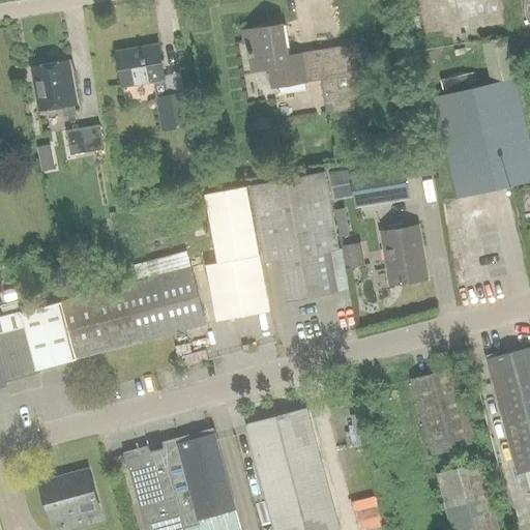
[(328,113),(370,107),(359,46),(287,57),(282,25),(242,31),(244,42),(248,42),(254,71),(270,68),(272,87),(323,79),(328,113)]
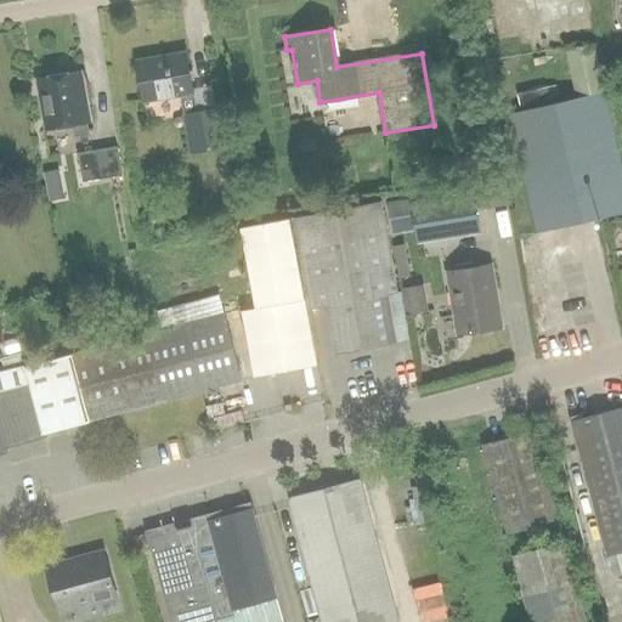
[(197,112),(193,92),(186,52),(137,61),(145,101),(181,95),(191,153),(224,148),(218,108),(197,112)]
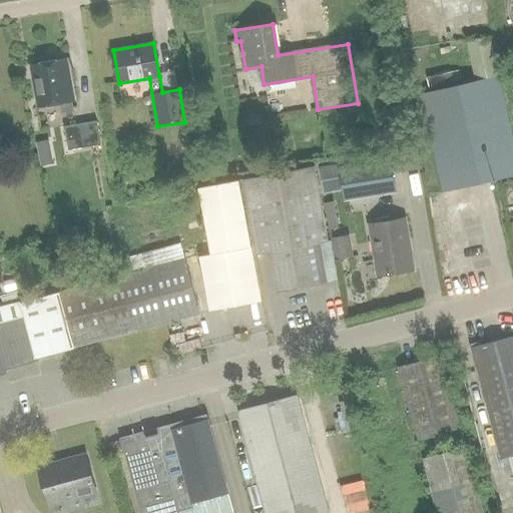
[(62,113),(73,111),(64,59),(33,64),(41,107),(60,103),(62,113)]
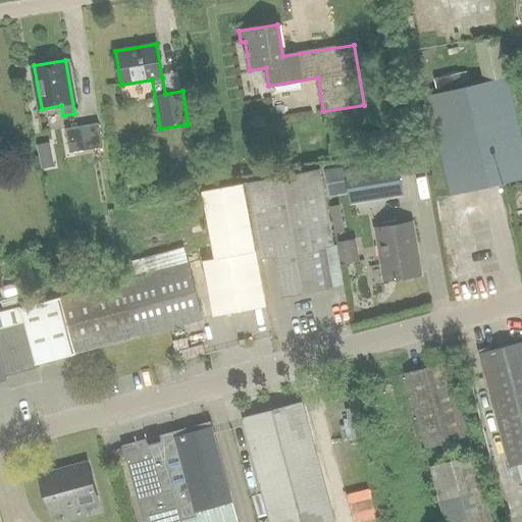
[(451,196),(521,179),(521,140),(508,77),(427,96),(451,196)]
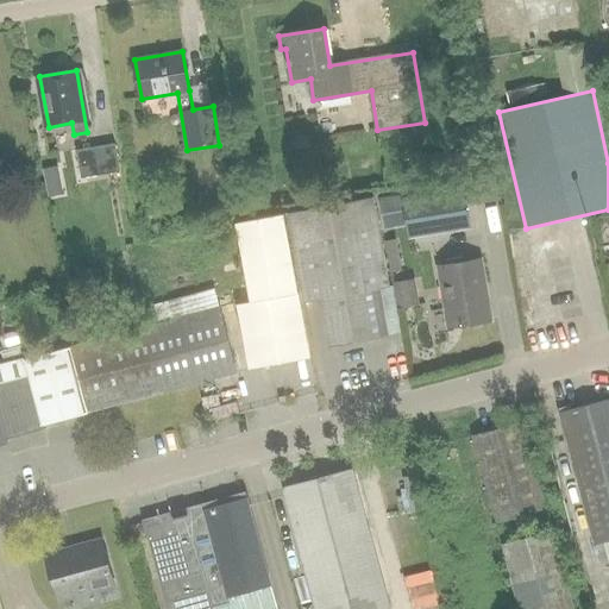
[(114,144),(76,150),(81,177),(119,171),(114,144)]
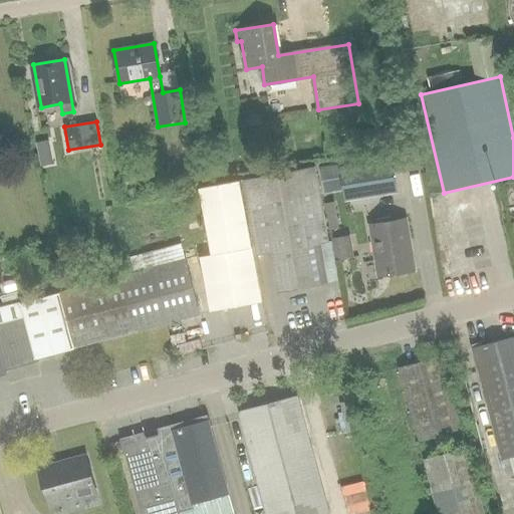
[(50,155),(47,142),(35,144),(38,157),(50,155)]
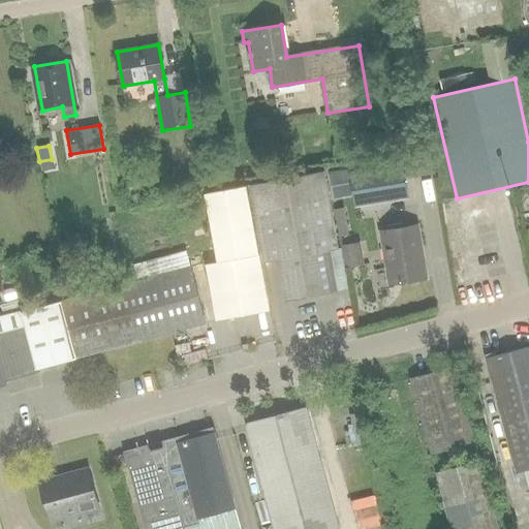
[(355,207),(408,197),(403,164),(350,174),(355,207)]
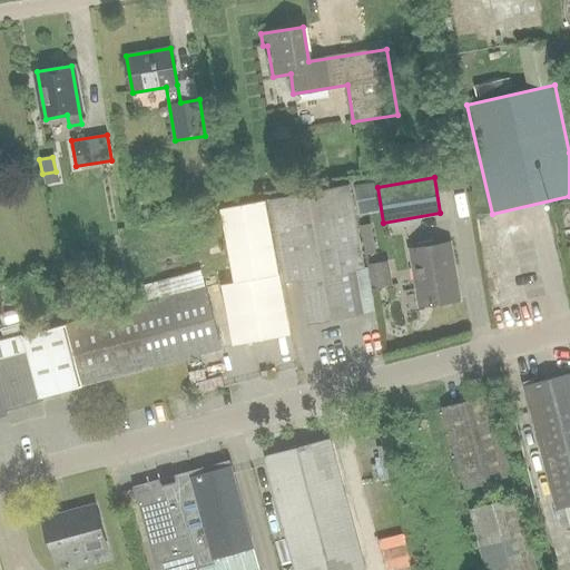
[(356,269),(365,268),(350,184),(269,199),(285,283),(301,279),(308,324),(364,314),(356,269)]
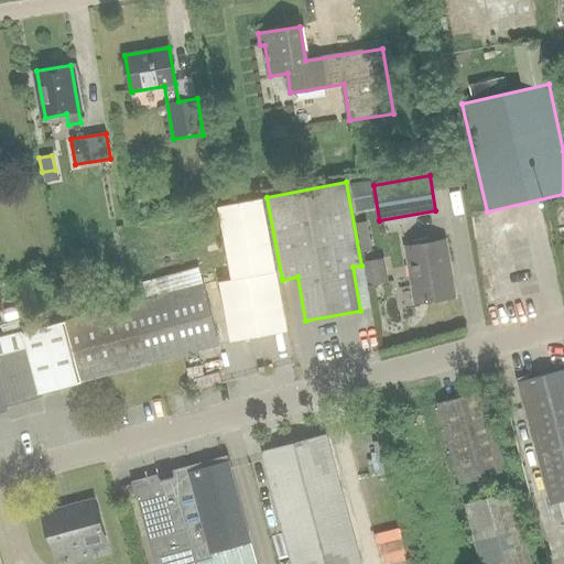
[(229,342),(288,331),(263,197),(217,206),(230,280),(218,282),(229,342)]
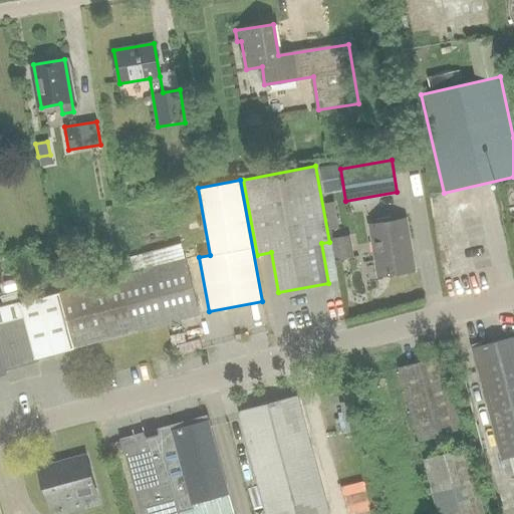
[(378,276),(415,270),(406,219),(370,225),(378,276)]
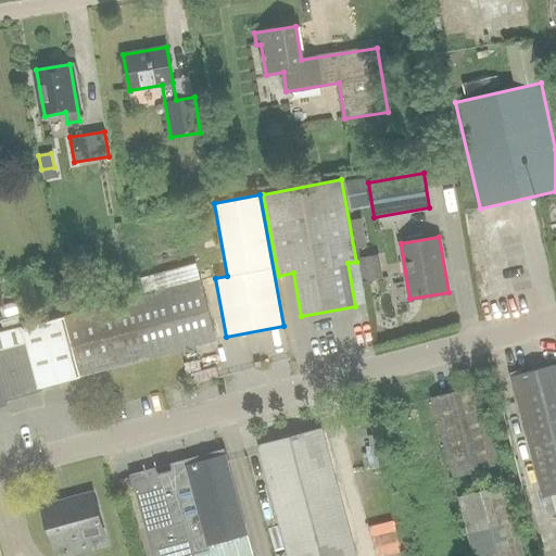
[(0,402),(40,391),(39,388),(217,341),(201,281),(0,333),(0,402)]
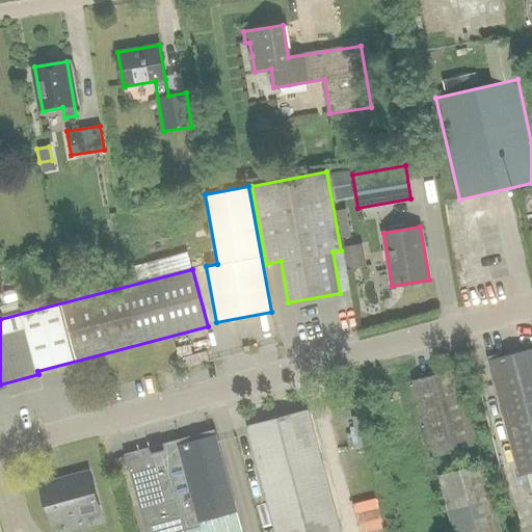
[(531,349),(489,361),(520,475),(531,471),(531,349)]
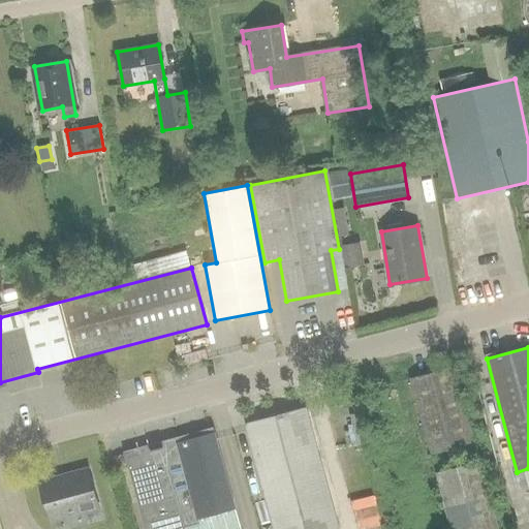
[(431,454),(474,442),(454,368),(411,380),(431,454)]
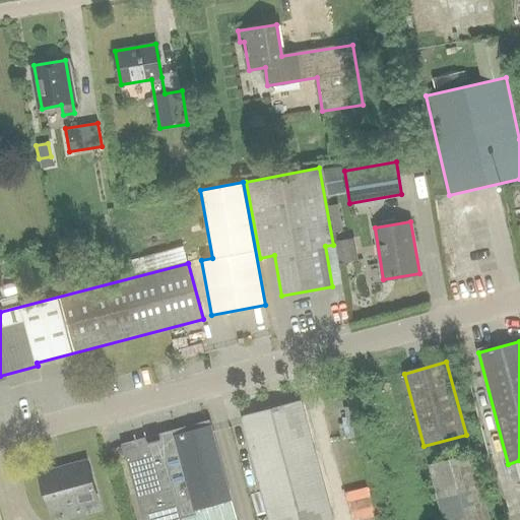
[(269,519),(329,519),(332,519),(301,402),(242,417),(269,519)]
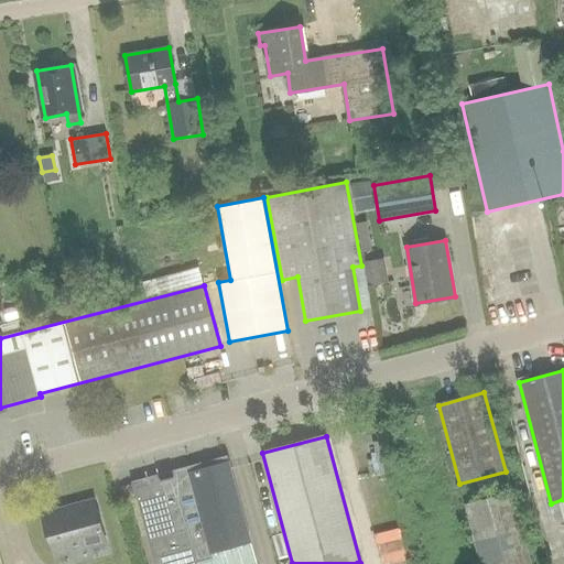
[(250,541),(228,462),(188,473),(184,470),(177,472),(174,476),(134,487),(154,563),(197,563),(197,562),(214,557),(213,552),(250,541)]
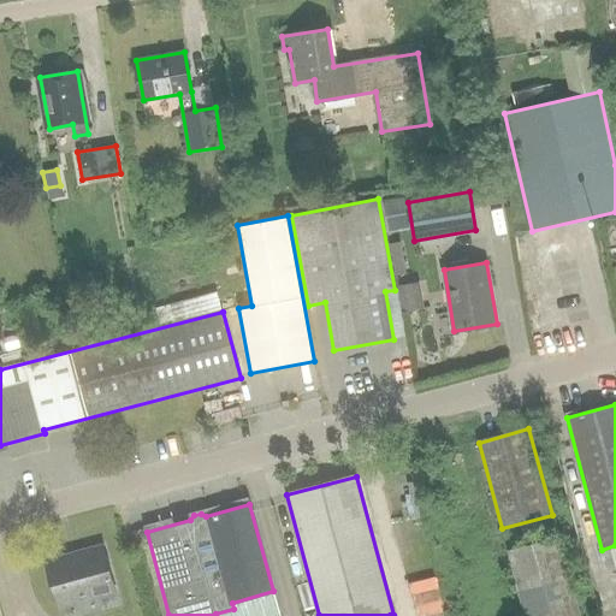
[(526,615),(580,615),(558,537),(508,551),(526,615)]
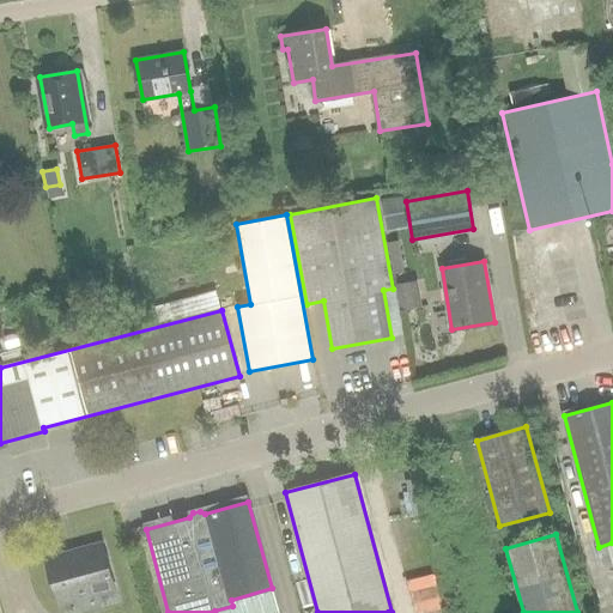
[(58,604),(115,588),(103,545),(47,559),(58,604)]
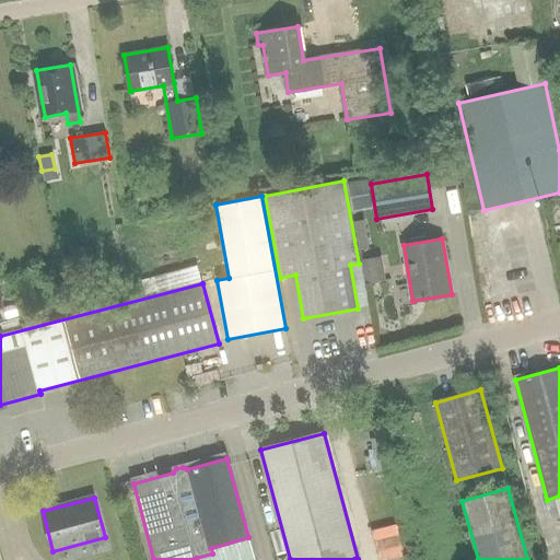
[(407,559),(405,543),(380,547),(381,559),(407,559)]
